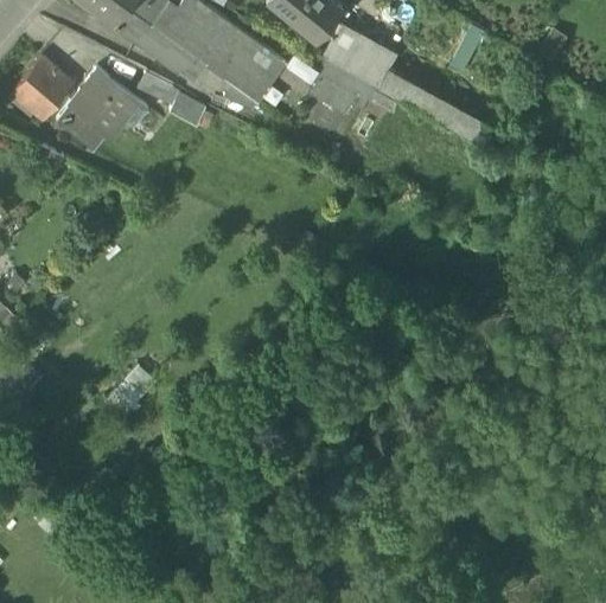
[(71,0),(115,32),(138,0),(71,0)]
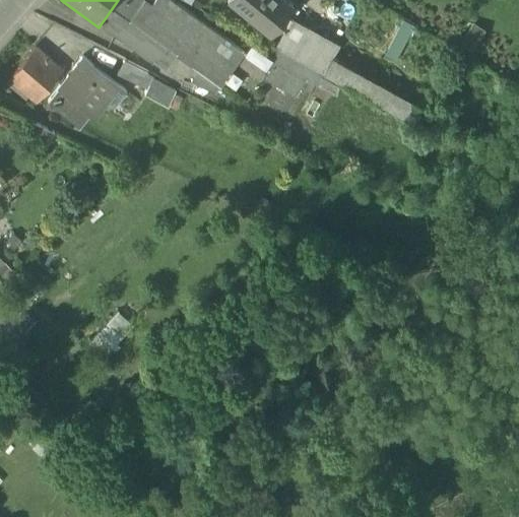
[(199,71),(220,85),(244,52),(170,0),(155,0),(155,1),(152,6),(144,1),(142,0),(118,0),(99,27),(152,65),(154,62),(166,70),(177,55),(199,71)]
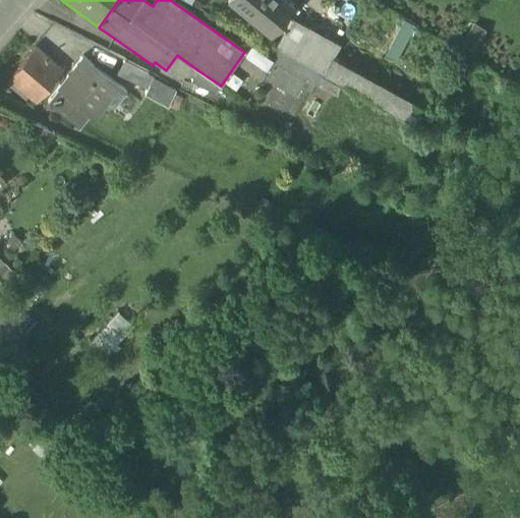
[(229,0),(228,2),(271,36),(294,6),(285,0),(229,0)]
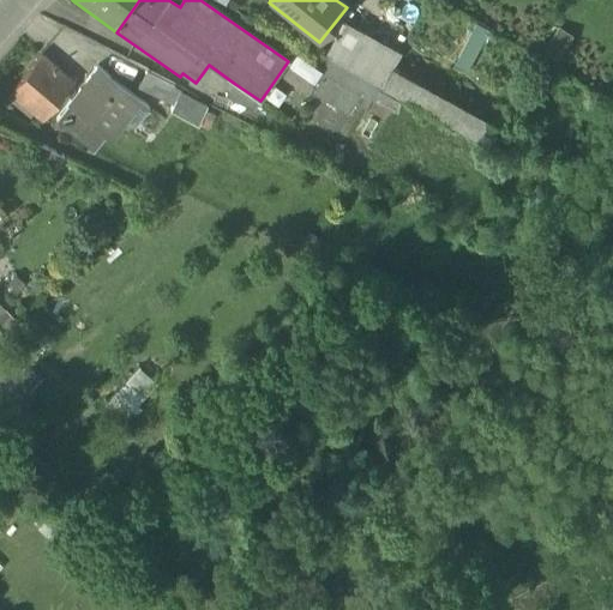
[(326,59),(329,60),(379,88),(383,90),(392,71),(401,56),(344,26),(337,38),(336,37),(334,41),(336,41),(326,59)]
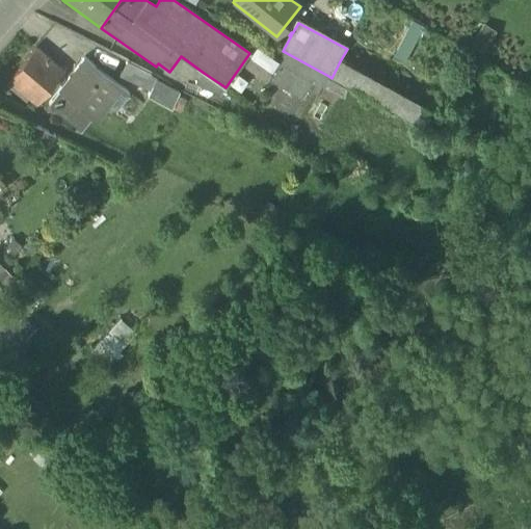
[(423,28),(412,23),(394,58),(405,63),(423,28)]
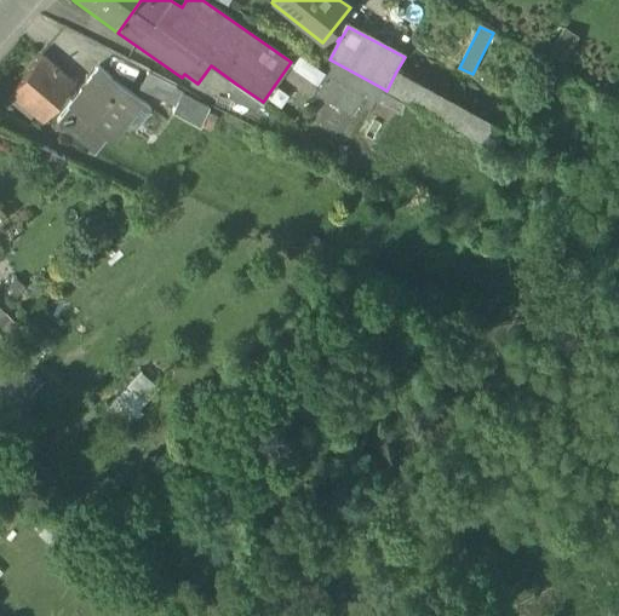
[(579,40),(565,30),(548,56),(562,65),(579,40)]
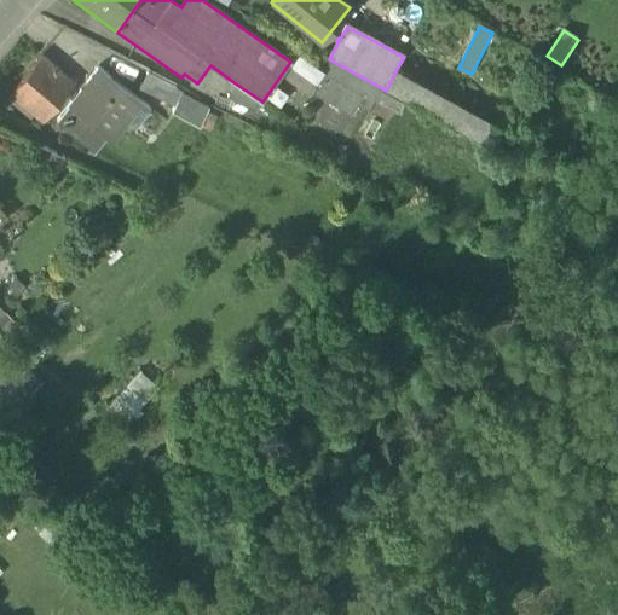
[(325,74),(299,57),(292,69),(316,86),(317,86),(325,74)]
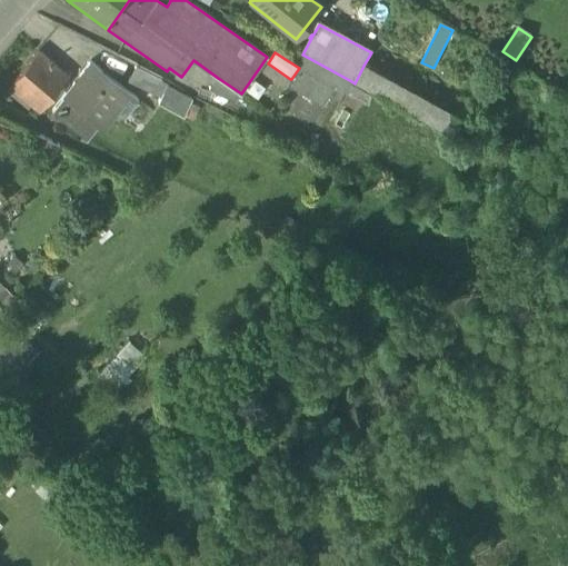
[(10,91),(41,116),(69,81),(39,55),(10,91)]
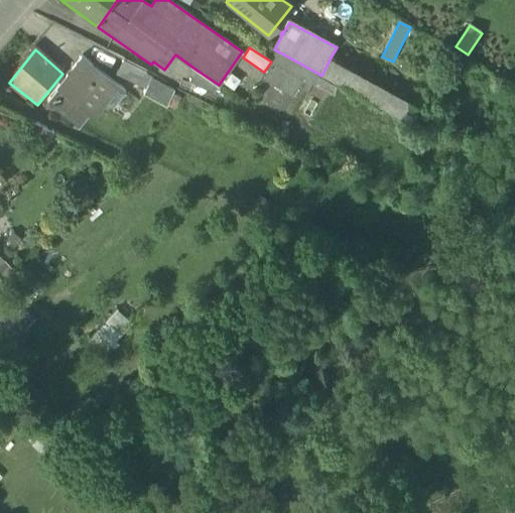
[(312,85),(318,74),(276,50),(271,61),(261,81),(282,92),(286,84),(298,90),(307,95),(312,85)]
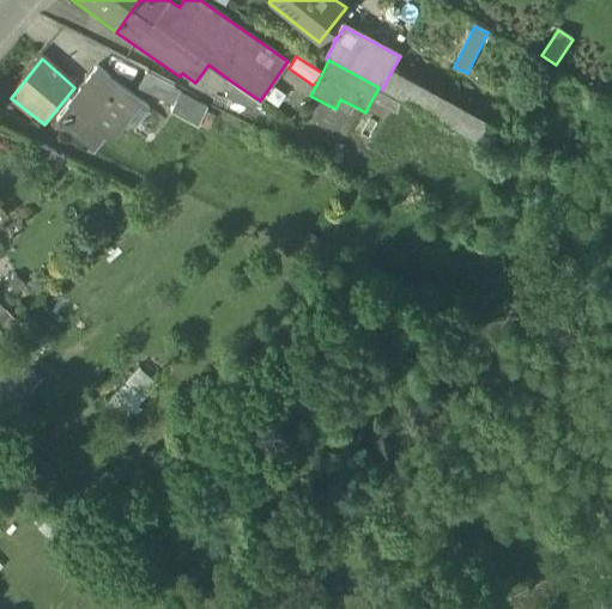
[(313,85),(289,68),(282,79),(307,95),(313,85)]
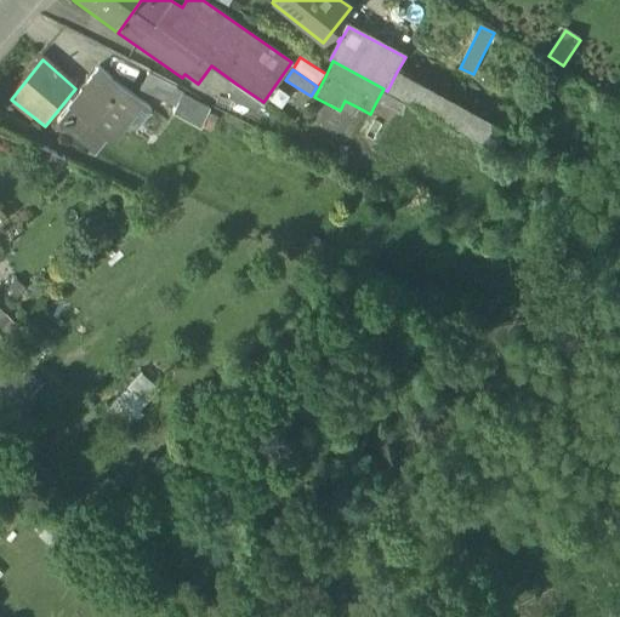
[(69,109),(108,140),(121,123),(126,127),(128,126),(143,106),(100,72),(69,109)]
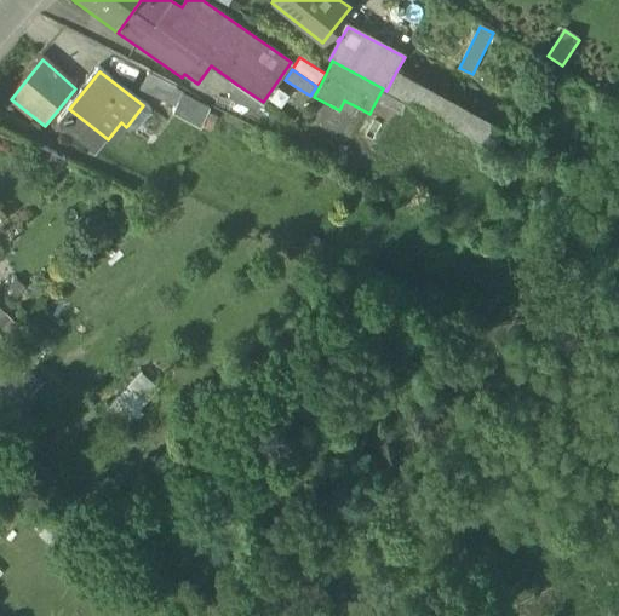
[(504,130),(396,72),(387,91),(406,101),(493,149),(504,130)]
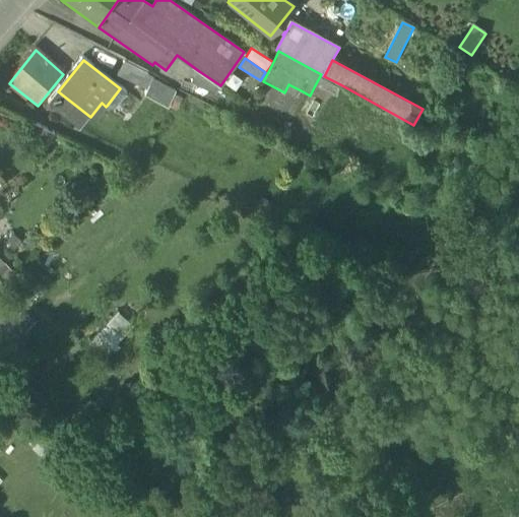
[(118,76),(141,88),(147,75),(124,64),(118,76)]
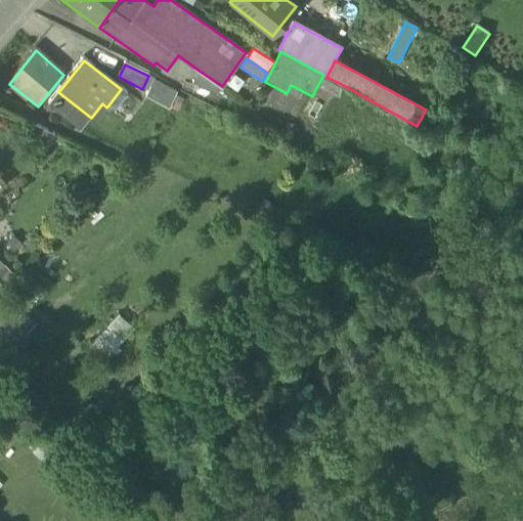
[(192,84),(216,95),(222,86),(201,72),(192,84)]
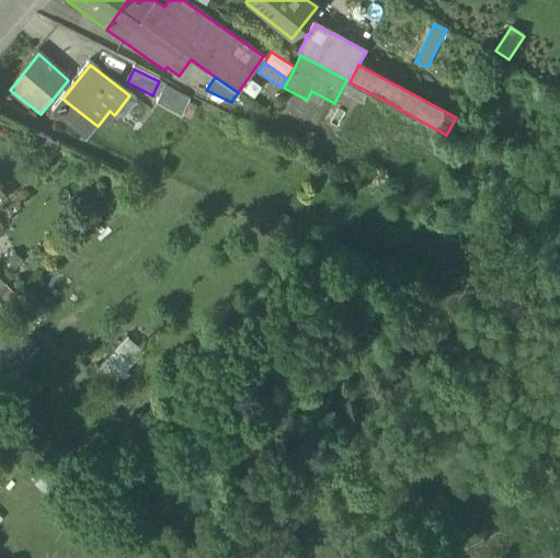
[(346,80),(340,92),(361,104),(367,91),(350,82),(346,80)]
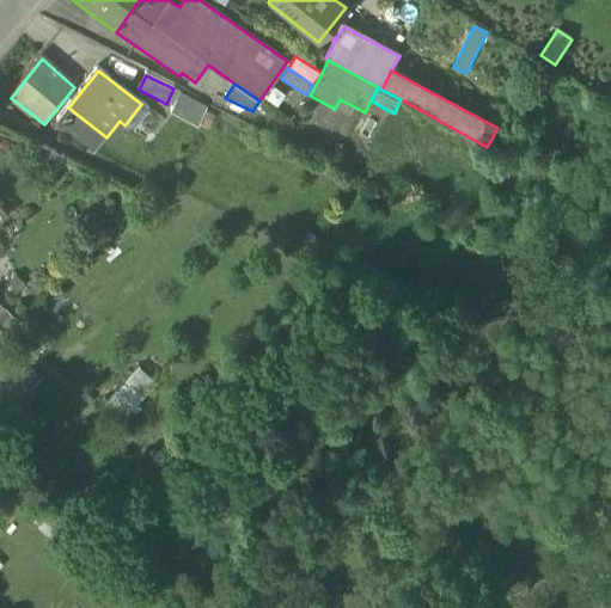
[(181,92),(173,88),(166,104),(173,108),(178,98),(181,92)]
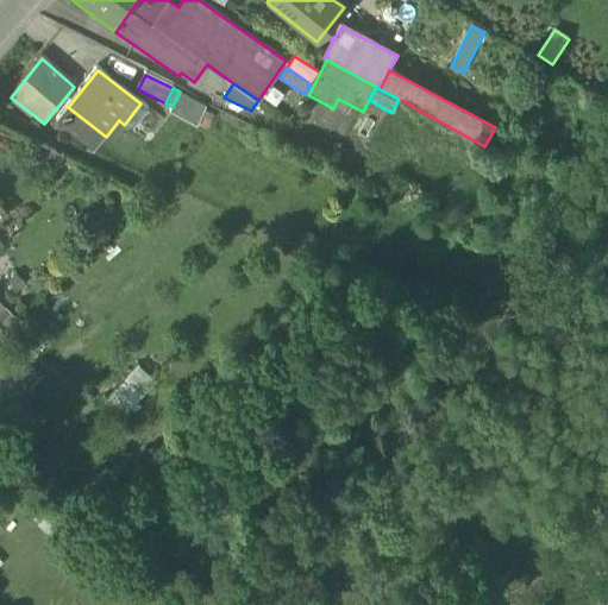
[(198,127),(198,126),(205,112),(177,98),(173,107),(169,113),(198,127)]
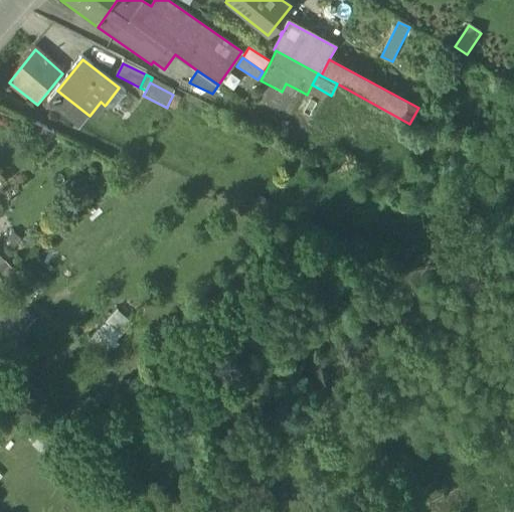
[(286,83),(282,92),(294,99),(298,90),(286,83)]
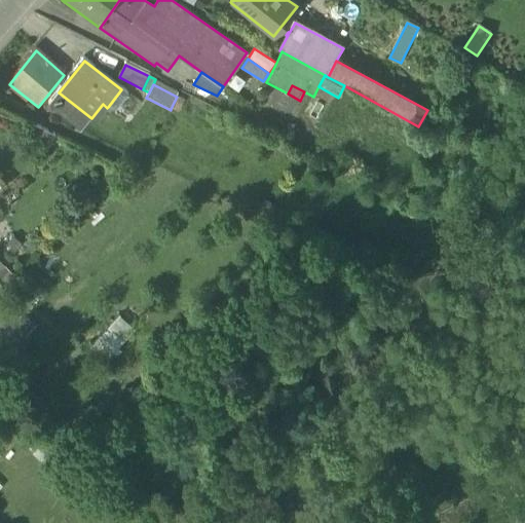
[(128,96),(121,89),(108,107),(115,113),(128,96)]
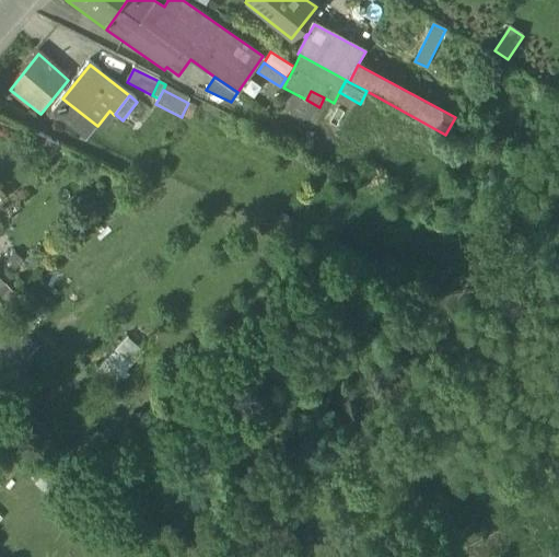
[(97,126),(62,99),(51,113),(86,140),(97,126)]
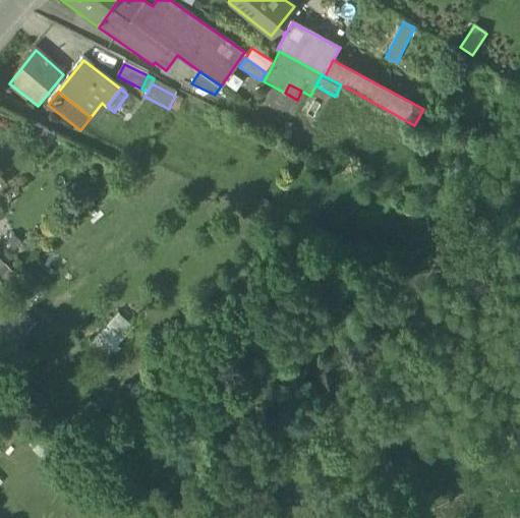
[(182,100),(175,96),(169,108),(176,111),(182,100)]
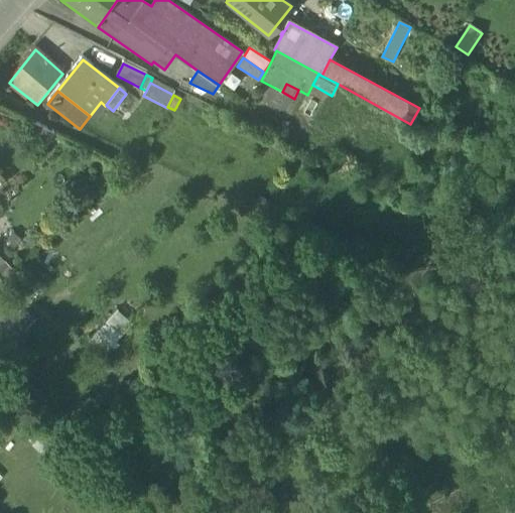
[(23,136),(48,147),(53,134),(29,123),(23,136)]
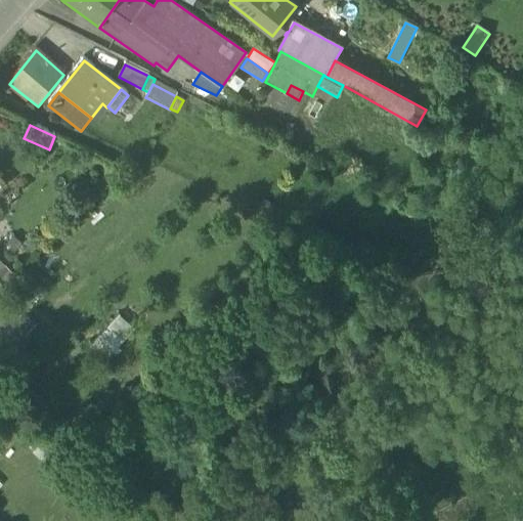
[(23,316),(0,338),(0,339),(13,353),(37,331),(23,316)]
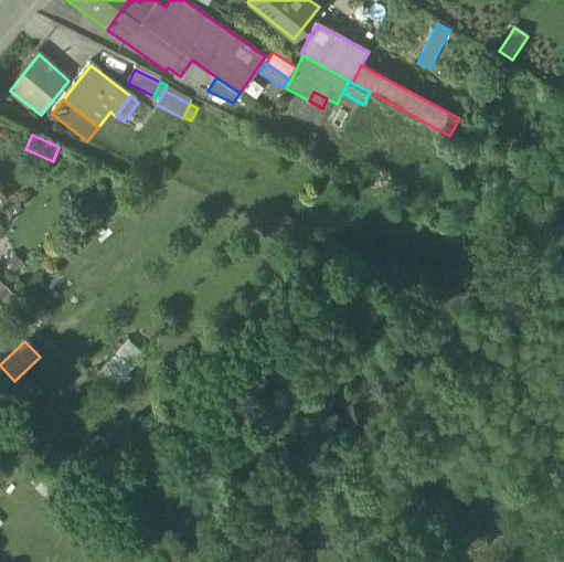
[(148,361),(128,343),(100,374),(121,392),(148,361)]
